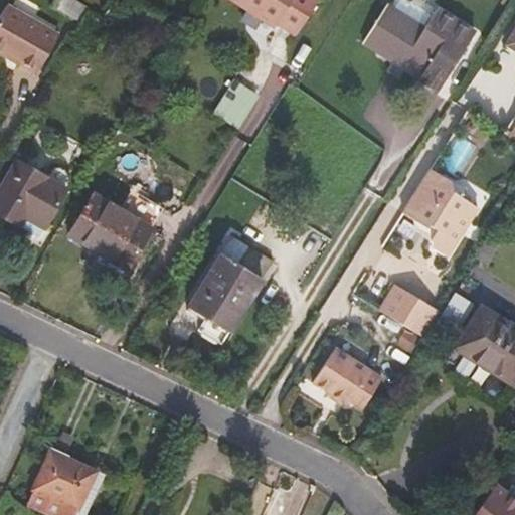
[(89,7),(76,0),(56,0),(54,4),(80,20),(89,7)]
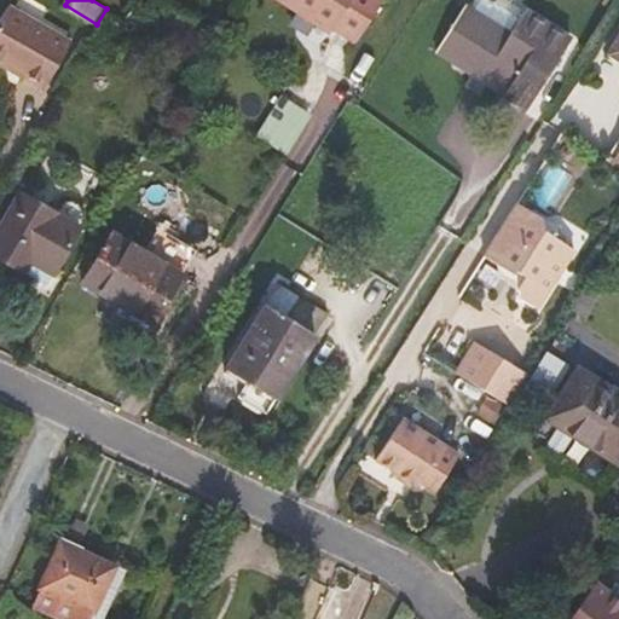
[(383,0),(276,0),(300,15),(302,10),(333,29),(356,44),(383,0)]
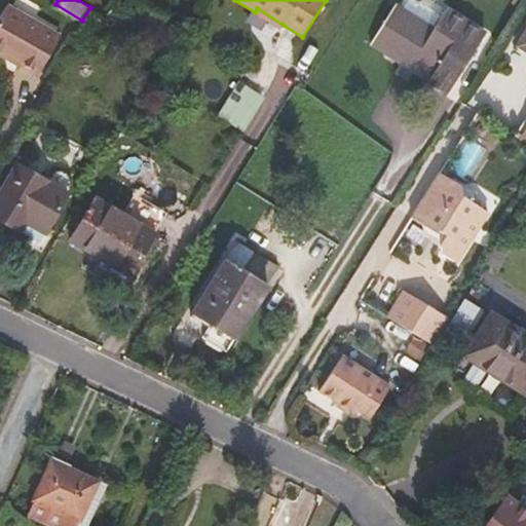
[(486,30),(467,19),(446,5),(431,28),(395,4),(370,43),(447,91),(486,30)]
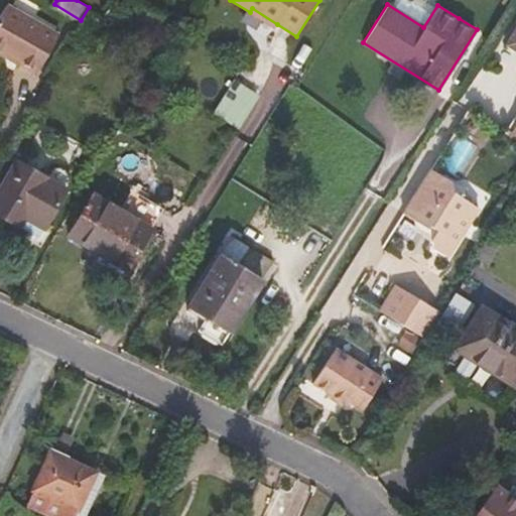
[(59,35),(7,5),(0,16),(0,53),(36,75),(59,35)]
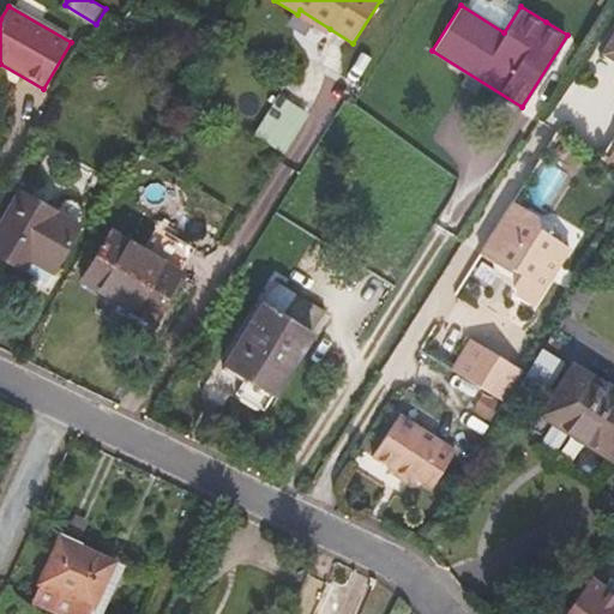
[(300,10),(298,14),(326,34),(330,29),(300,10)]
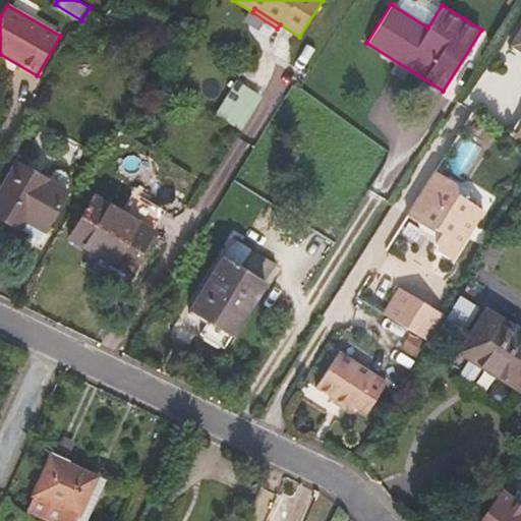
[(520,31),(512,45),(520,50),(520,31)]
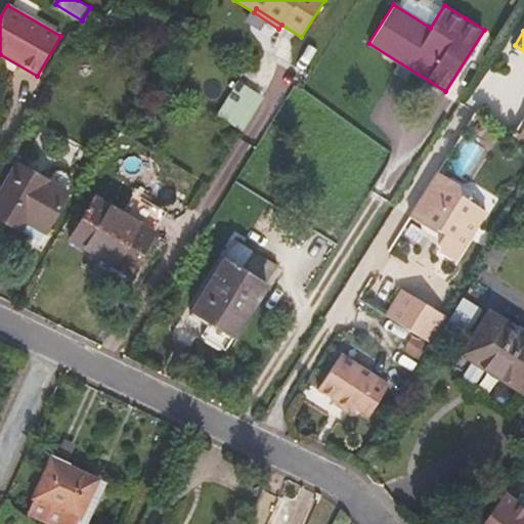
[(238,80),(217,116),(243,132),(264,97),(238,80)]
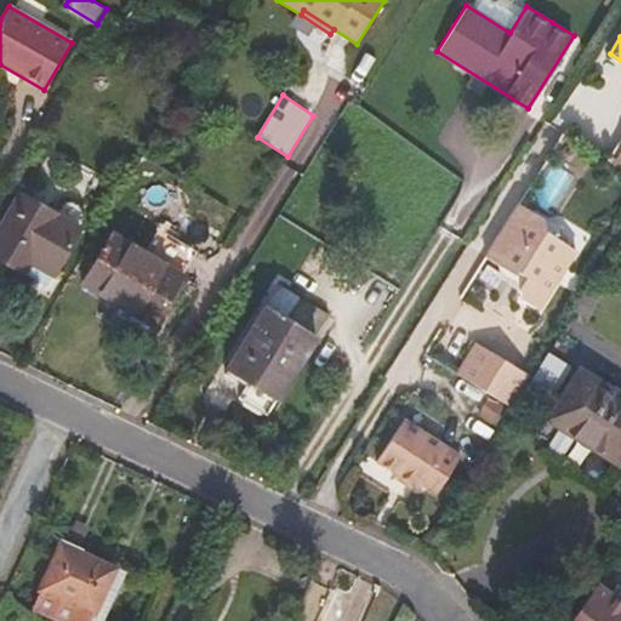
[(620,140),(609,160),(620,167),(620,140)]
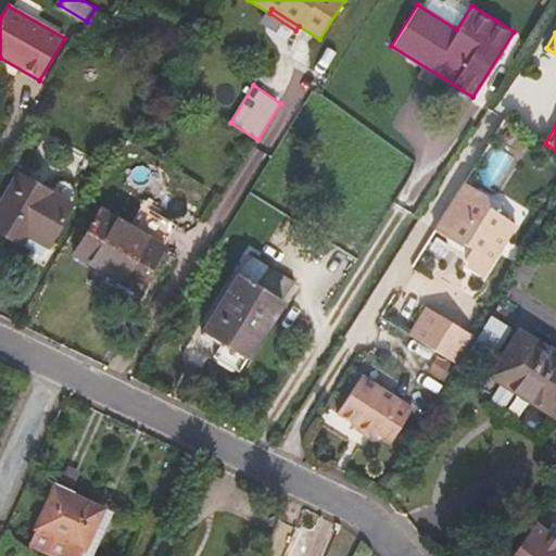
[(0,234),(41,257),(73,203),(70,201),(75,190),(60,181),(53,192),(17,172),(0,200),(0,234)]
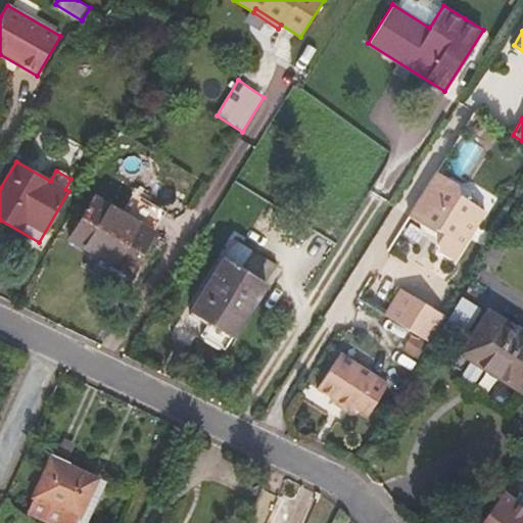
[(454,259),(485,210),(460,190),(457,181),(438,170),(410,216),(433,231),(435,228),(443,233),(438,241),(440,250),(454,259)]
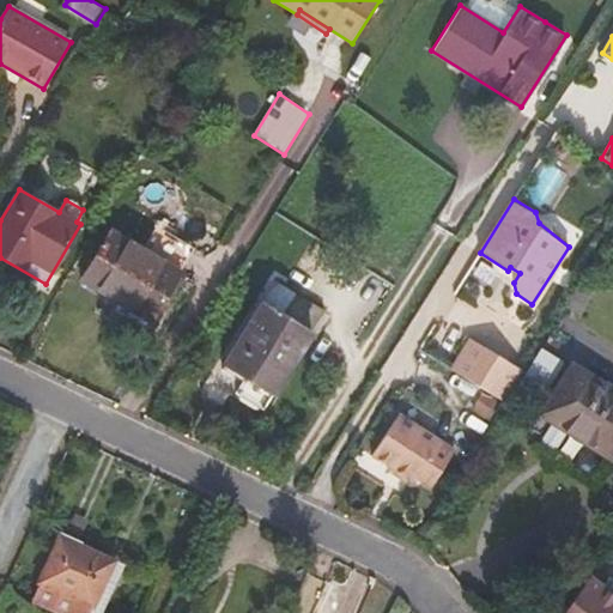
[(157,225),(143,250),(181,272),(195,248),(157,225)]
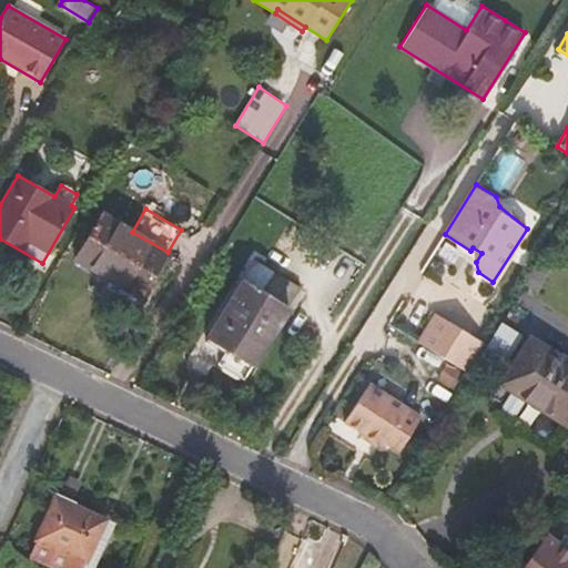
[(168,252),(132,232),(101,213),(73,257),(111,281),(108,285),(137,302),(168,252)]
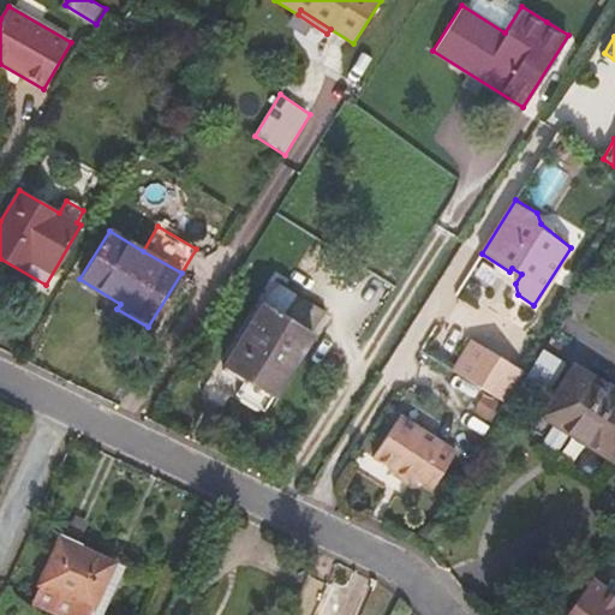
[(262,305),(222,369),(244,382),(237,394),(264,411),(326,311),(298,296),(285,318),(262,305)]
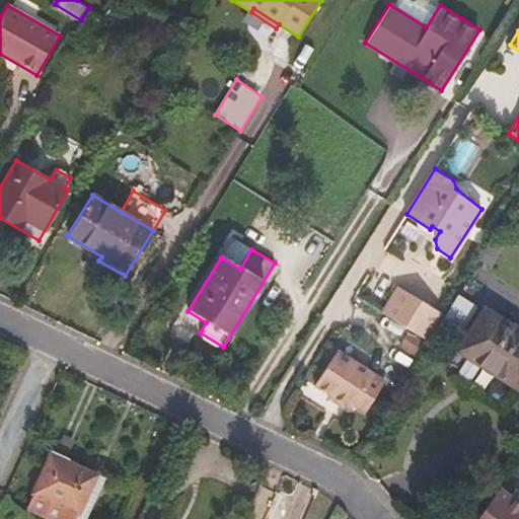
[(438,310),(398,286),(382,311),(422,337),(438,310)]
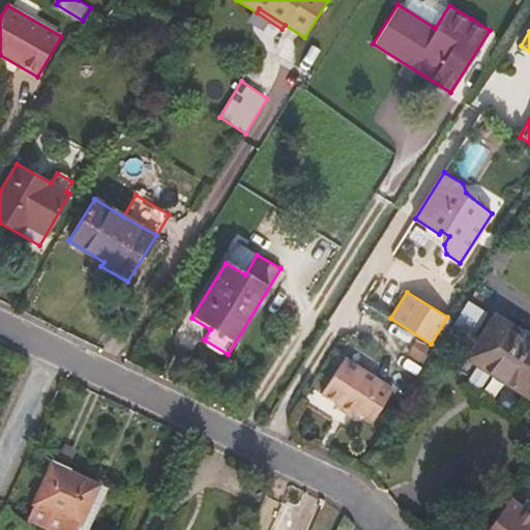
[(469,341),(488,313),(468,300),(450,329),(469,341)]
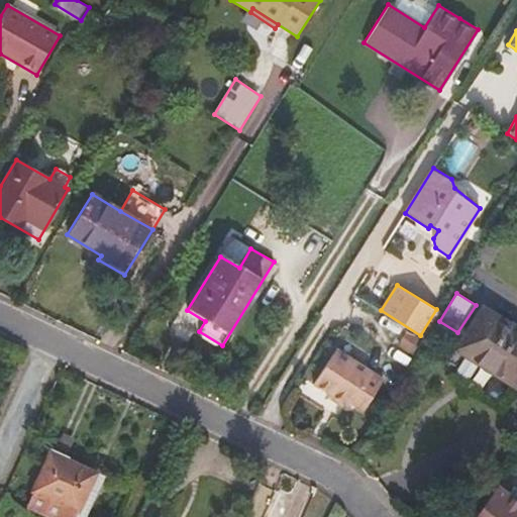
[(516,381),(516,330),(483,309),(458,348),(515,385),(516,381)]
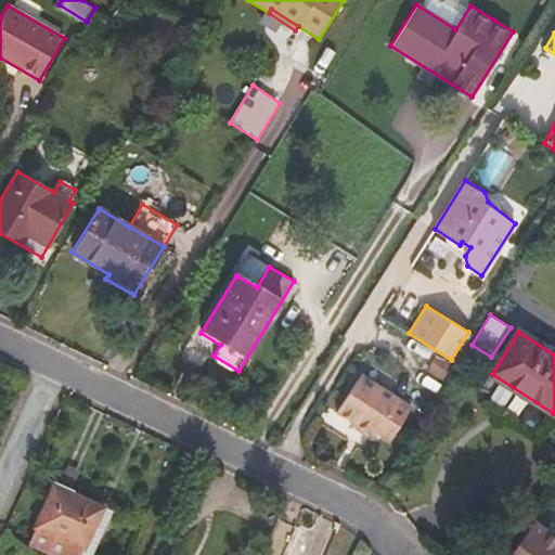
[(395,443),(415,411),(377,386),(383,376),(369,366),(362,376),(360,375),(335,414),(374,437),(377,433),(395,443)]
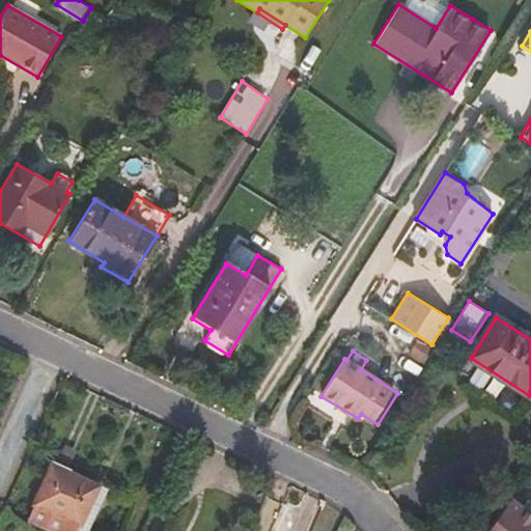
[(90,503),(99,485),(53,466),(28,520),(54,530),(88,530),(99,507),(90,503)]
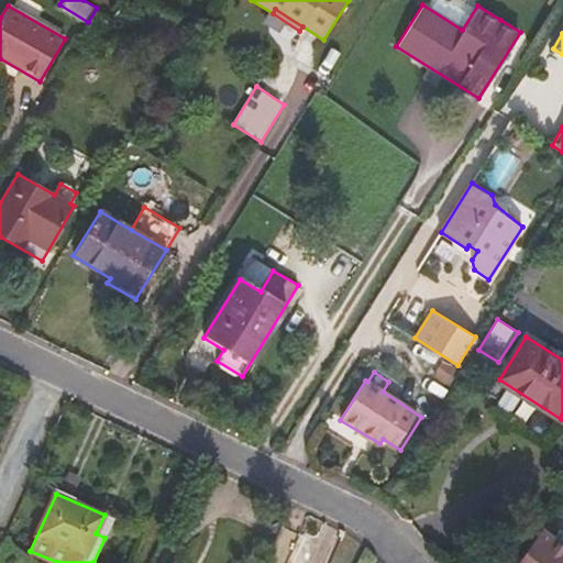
[(113,519),(105,515),(96,533),(105,538),(113,519)]
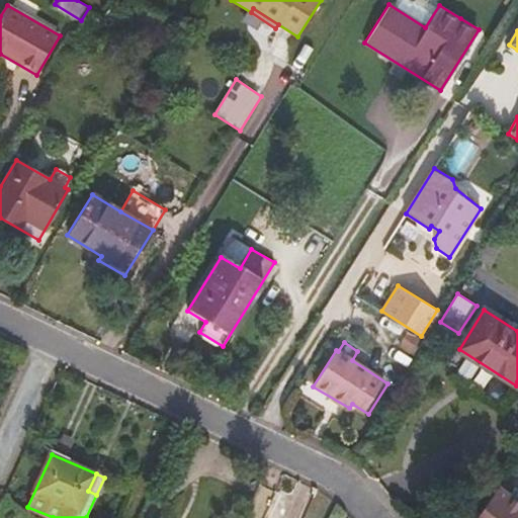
[(517,517),(517,490),(515,488),(508,496),(498,488),(475,517),(517,517)]
